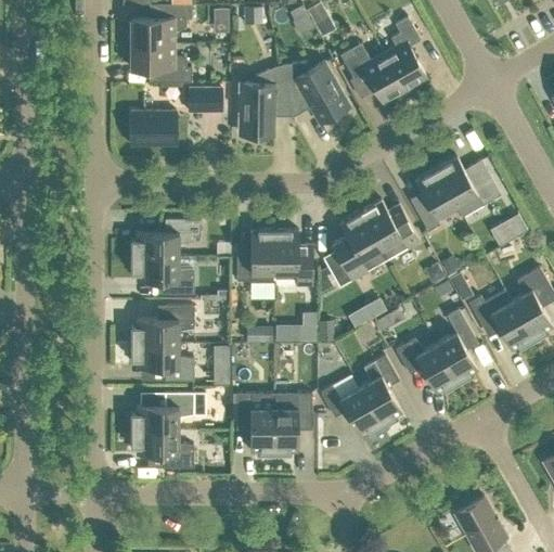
[(330,16),(321,1),(308,10),(317,24),(330,16)]
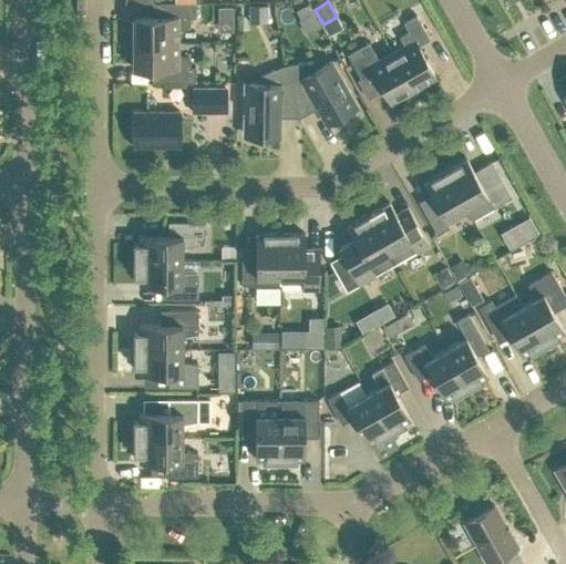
[(134,19),(134,44),(177,44),(177,33),(191,28),(191,20),(196,20),(196,4),(164,4),(164,19),(134,19)]
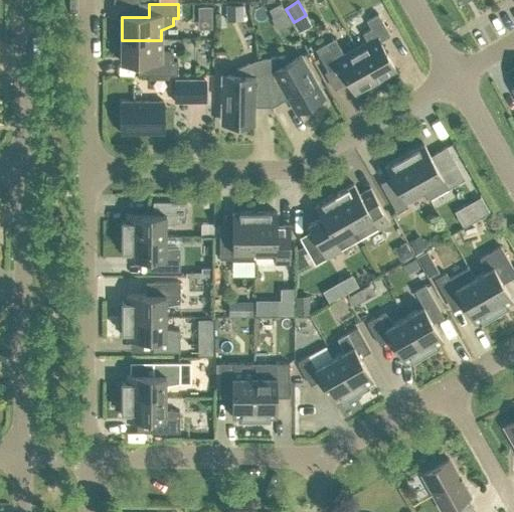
[(226,22),(243,22),(244,6),(226,6),(226,22)]
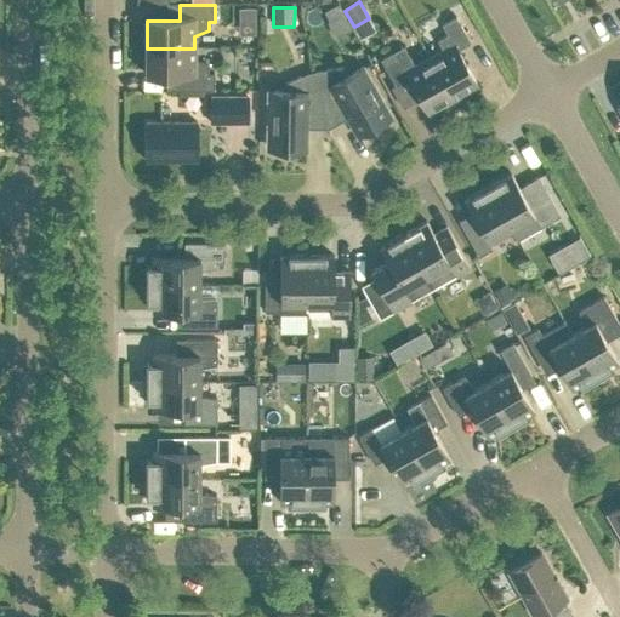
[(240,38),(257,38),(257,11),(240,11),(240,38)]
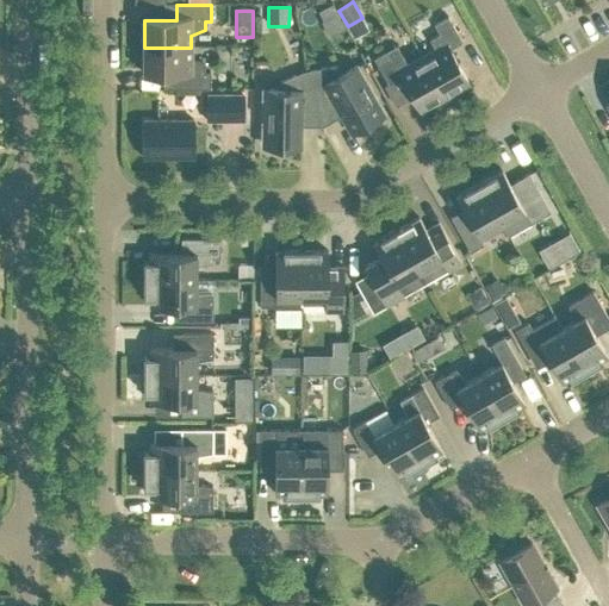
[(422,58),(446,100),(470,86),(449,51),(463,43),(448,18),(434,26),(440,36),(430,42),(435,51),(422,58)]
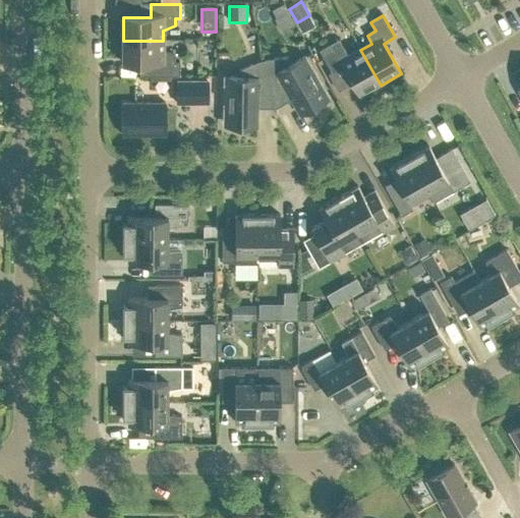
[(151,77),(180,77),(180,63),(175,63),(175,56),(163,51),(163,41),(123,41),(123,64),(151,64),(151,77)]
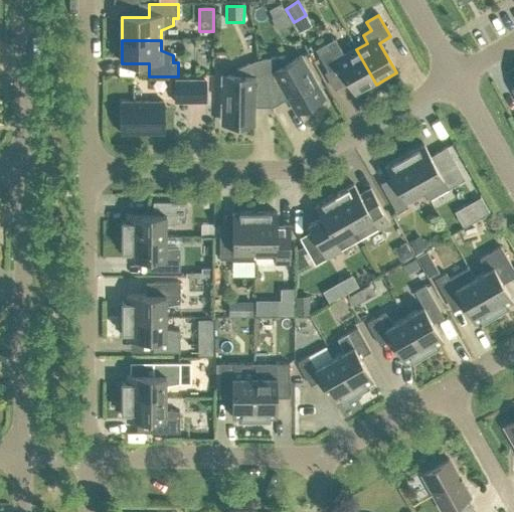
[(339,66),(355,97),(376,84),(356,49),(344,56),(339,48),(332,52),(328,44),(316,51),(328,72),(339,66)]
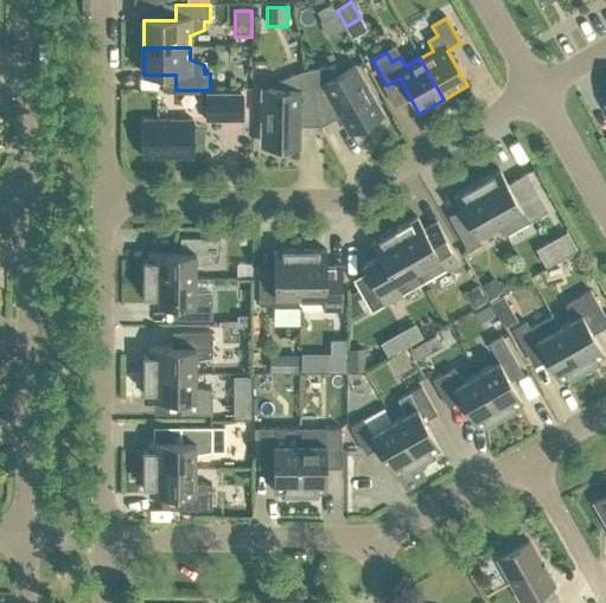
[(307,72),(323,135),(324,135),(321,127),(340,116),(345,116),(345,127),(358,126),(369,122),(375,121),(381,117),(368,96),(370,95),(362,81),(359,82),(352,69),(355,68),(355,66),(339,75),(336,69),(307,72)]
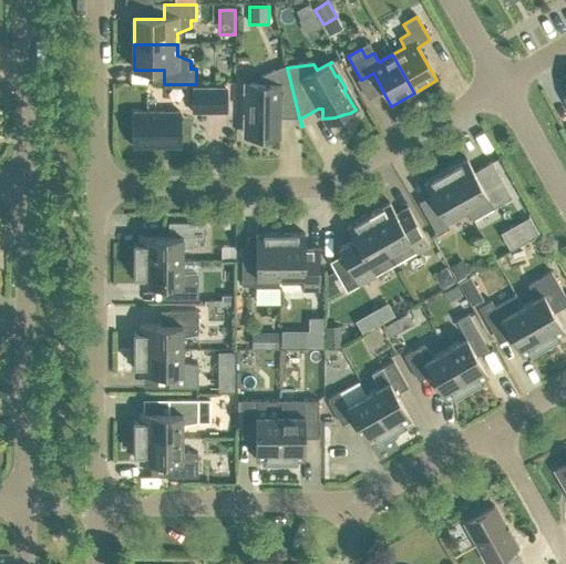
[(247,115),(247,139),(254,137),(264,136),(269,134),(280,130),(276,121),(279,119),(299,120),(301,126),(287,68),(261,78),(260,84),(246,84),(246,85),(248,85),(248,99),(246,99),(245,115),(247,115)]
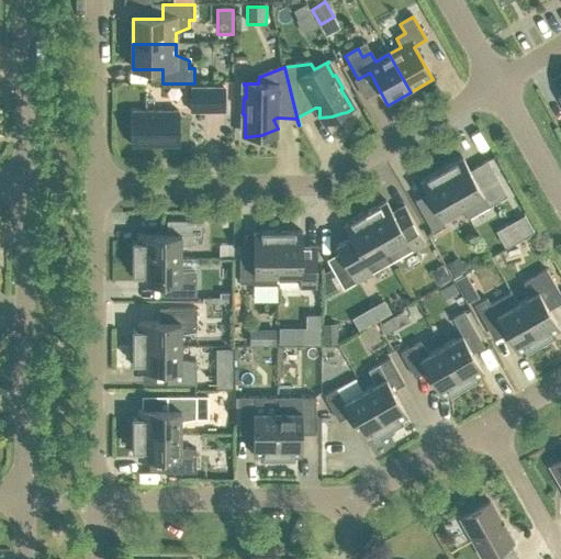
[(225,113),(225,89),(191,89),(191,113),(225,113)]
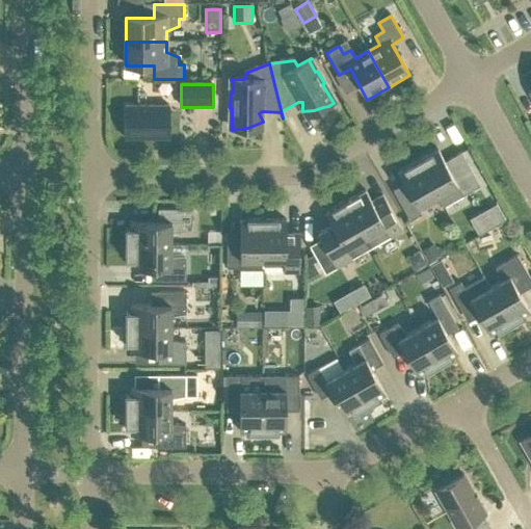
[(126,106),(126,139),(169,139),(169,106),(126,106)]
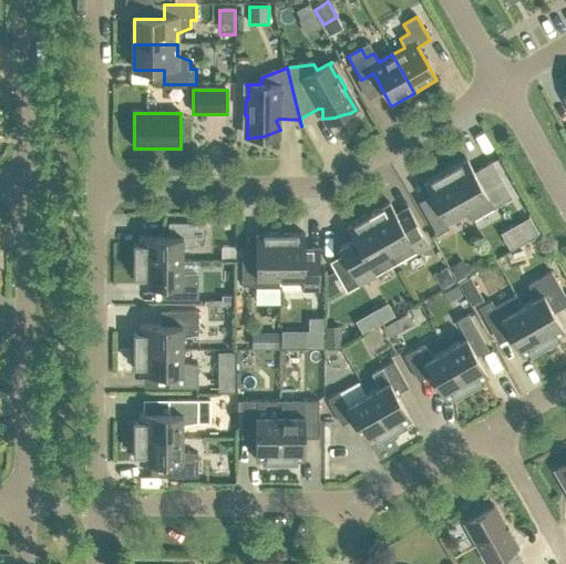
[(445,173),(466,209),(487,198),(494,209),(512,198),(492,163),(474,173),(466,161),(445,173)]
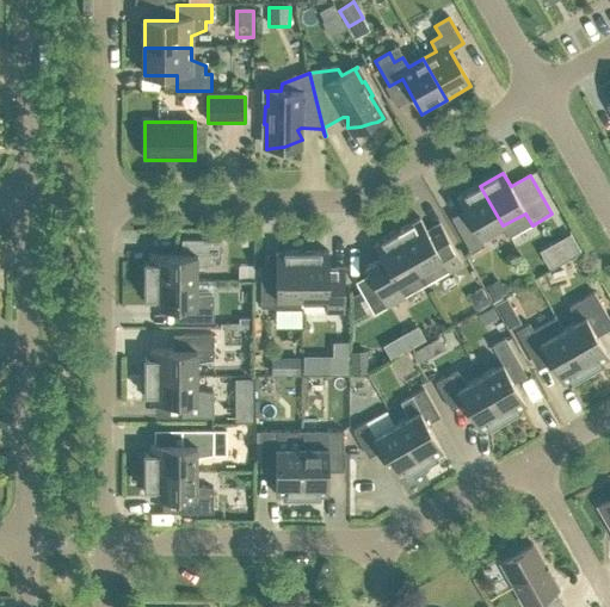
[(455,225),(472,254),(485,247),(480,239),(503,225),(480,186),(457,199),(468,218),(455,225)]
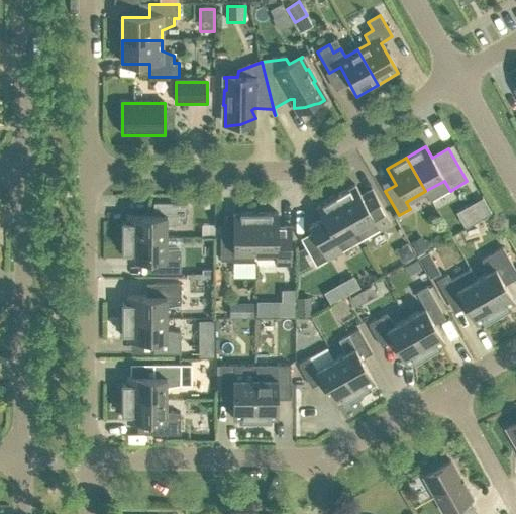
[(336,197),(360,241),(392,224),(372,190),(362,196),(355,186),(336,197)]
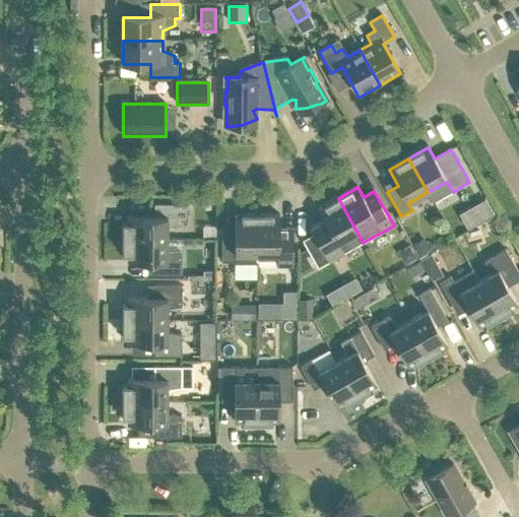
[(363,243),(338,198),(318,209),(324,220),(310,228),(314,235),(303,241),(318,268),(363,243)]
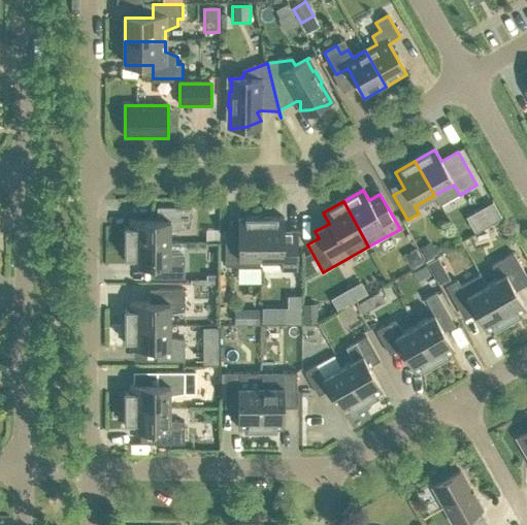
[(496,202),(484,209),(492,224),(504,218),(496,202)]
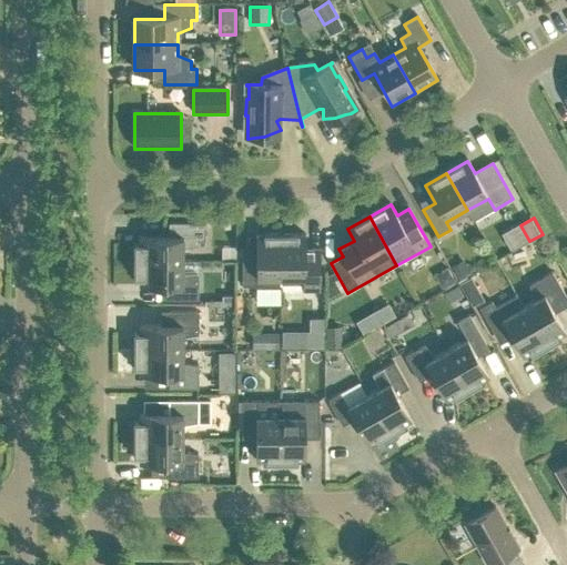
[(134,262),(183,262),(183,250),(205,245),(205,224),(169,224),(169,238),(140,238),(140,245),(134,245),(134,262)]
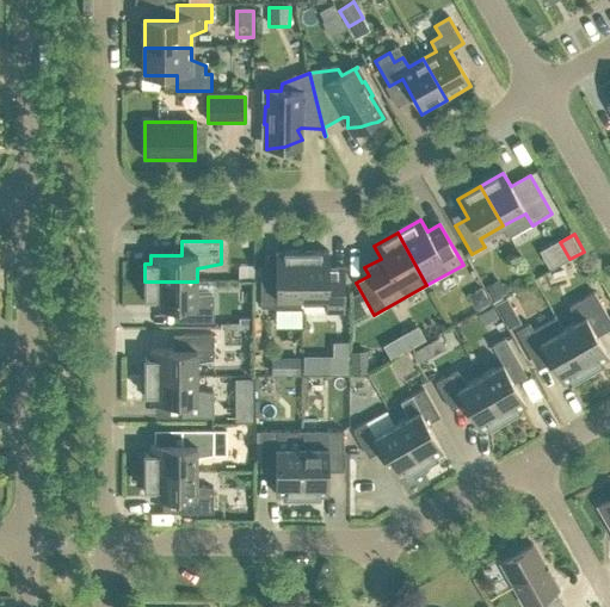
[(262,276),(262,309),(276,309),(302,309),(302,253),(276,253),(276,276),(262,276)]
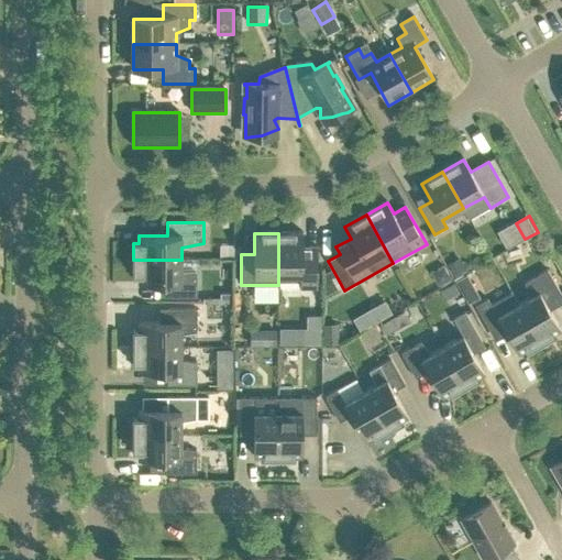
[(278,233),(278,285),(279,285),(279,284),(301,284),(301,289),(317,289),(317,248),(302,248),(302,233),(278,233)]
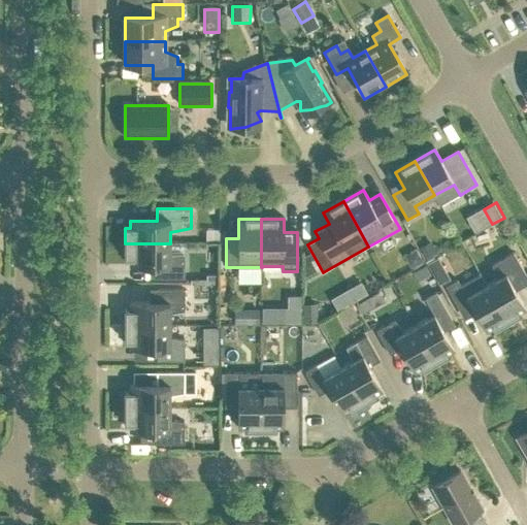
[(157,280),(185,280),(185,258),(170,256),(170,243),(125,243),(125,260),(130,260),(130,266),(157,267),(157,280)]
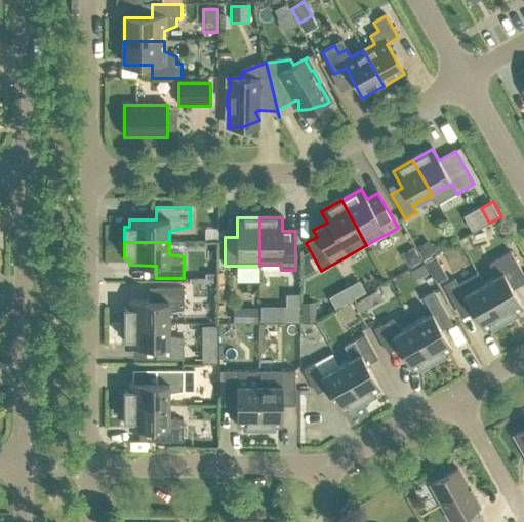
[(432,242),(420,248),(428,261),(439,254),(432,242)]
